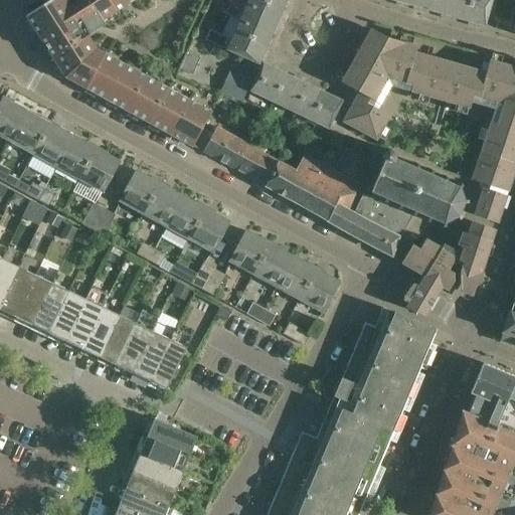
[(50,0),(26,16),(65,77),(86,89),(105,54),(96,49),(88,36),(106,24),(103,20),(134,0),(50,0)]
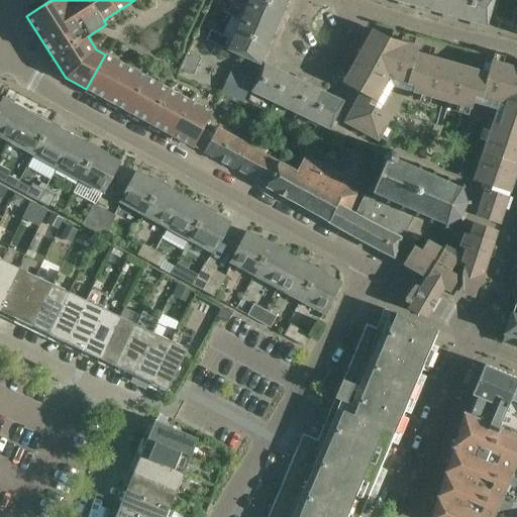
[(239,20),(273,35),(283,12),(253,0),(248,0),(246,4),(236,0),(232,0),(226,15),(239,20)]
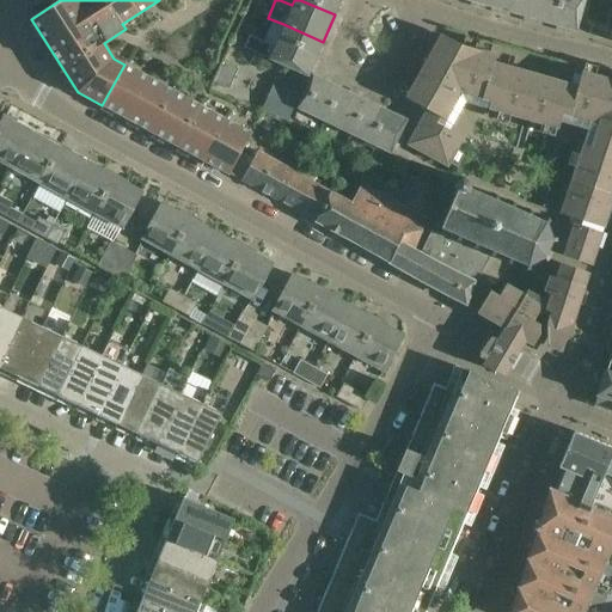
[(300,0),(335,14),(340,0),(300,0)]
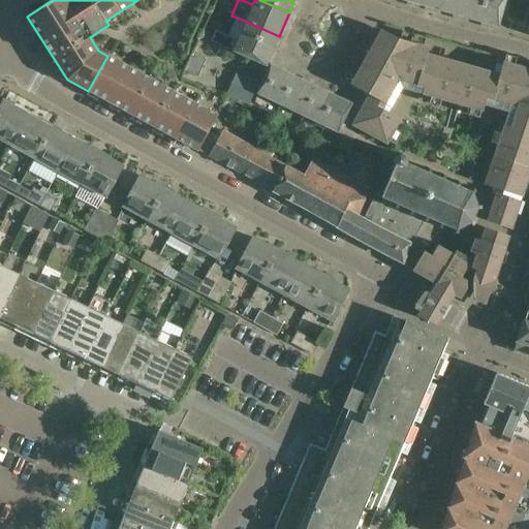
[(404,0),(434,8),(435,0),(404,0)]
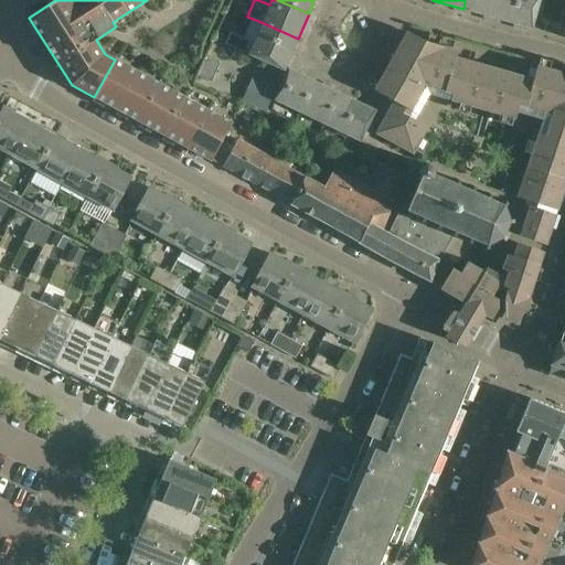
[(499,19),(504,0),(465,0),(464,9),(499,19)]
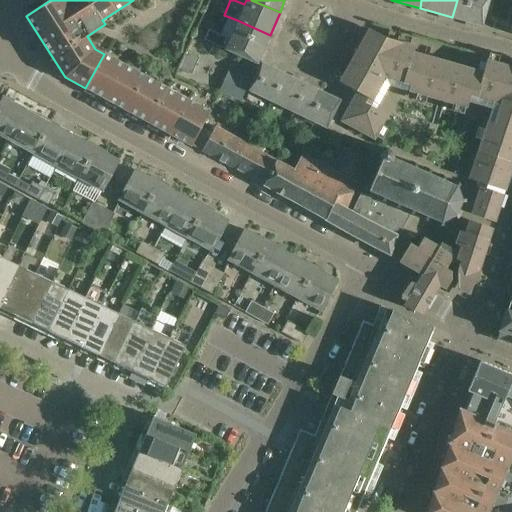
[(457,0),(452,17),(481,26),(488,0),(457,0)]
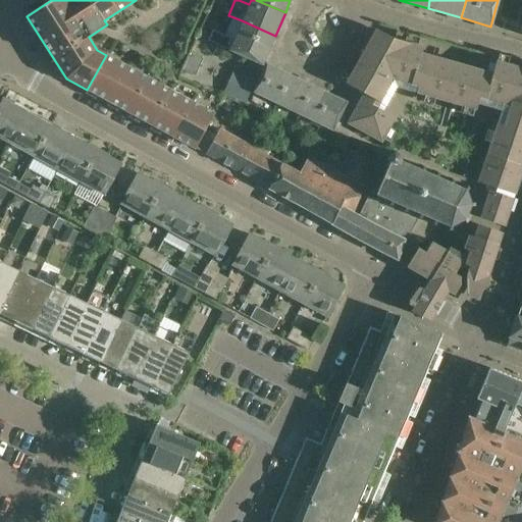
[(521,35),(521,23),(505,18),(502,29),(521,35)]
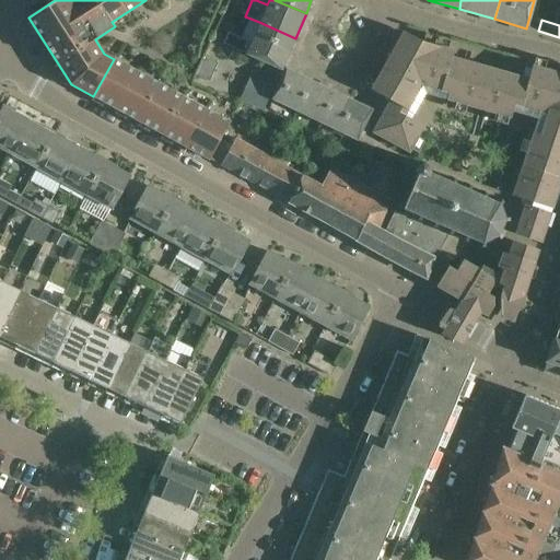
[(295,38),(259,22),(251,43),(229,33),(223,44),(281,69),(295,38)]
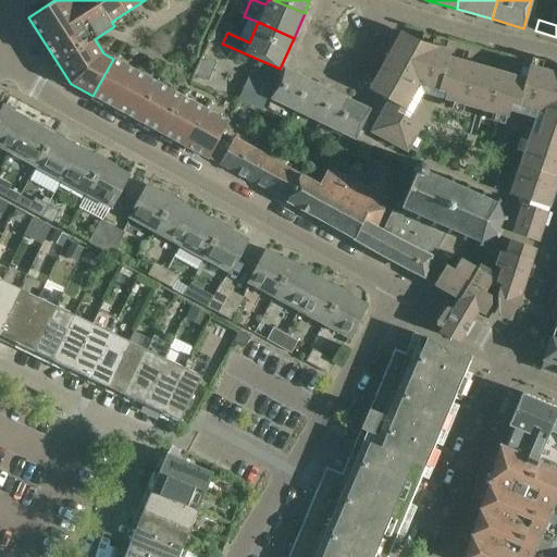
[(418,41),(400,32),(383,64),(419,85),(441,90),(449,58),(452,50),(418,41)]
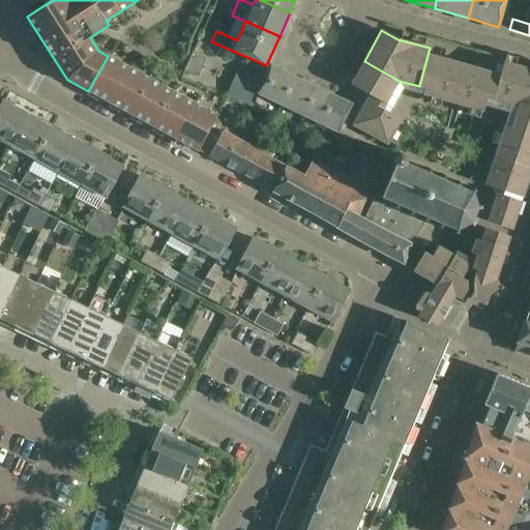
[(487,98),(493,100),(500,76),(494,74),(496,68),(478,63),(476,68),(428,55),(419,86),(424,88),(422,94),(483,112),(487,98)]
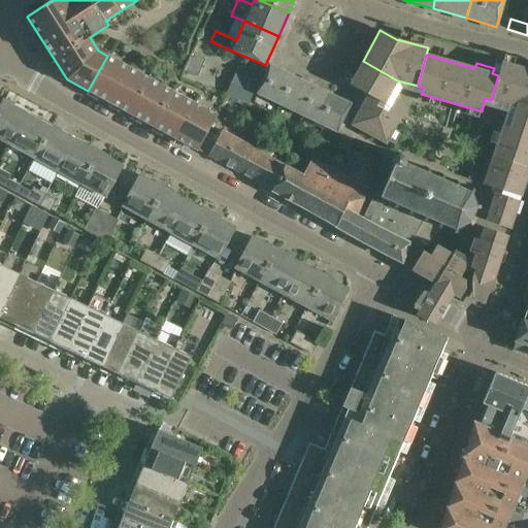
[(88,91),(109,102),(129,67),(107,56),(88,91)]
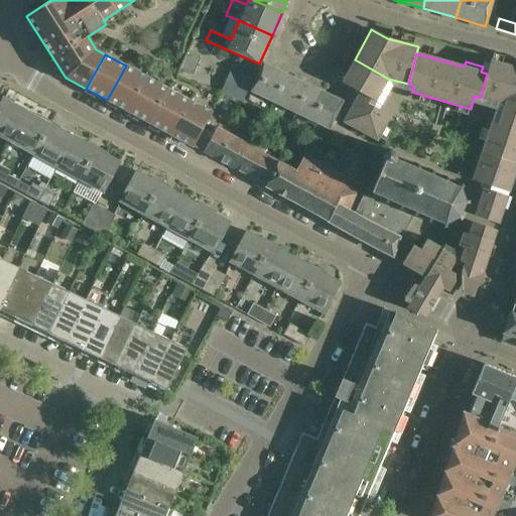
[(360,93),(357,98),(373,107),(388,79),(355,59),(342,83),(360,93)]
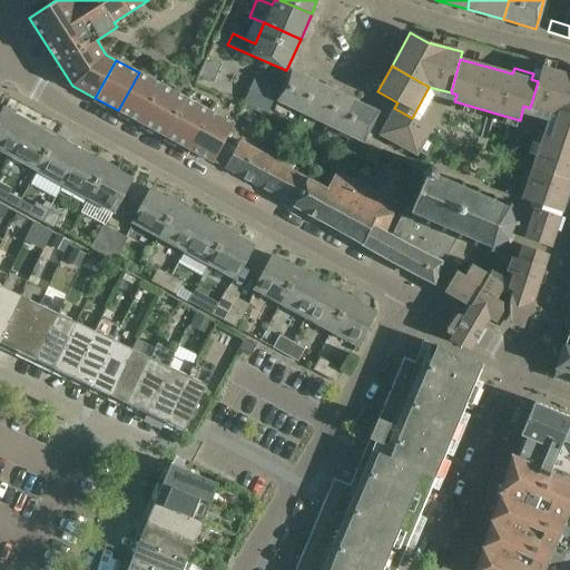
[(569,75),(541,67),(538,81),(530,108),(557,116),(558,112),(569,116),(569,75)]
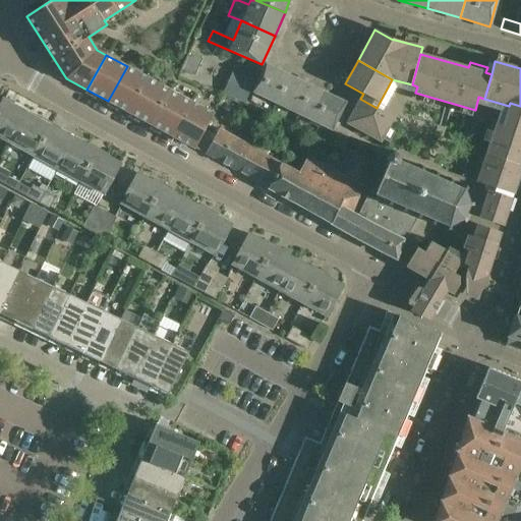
[(274,101),(286,74),(267,65),(254,92),(274,101)]
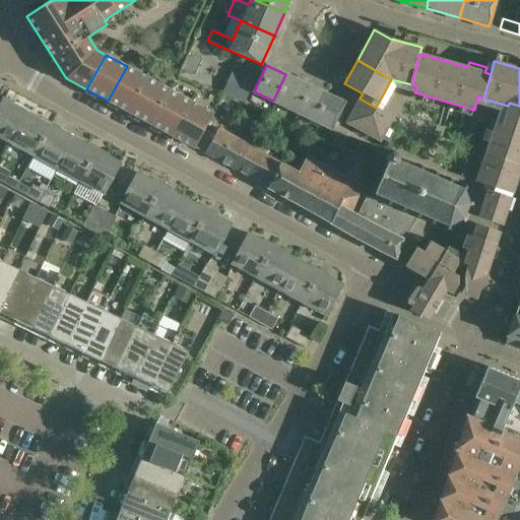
[(108,101),(129,113),(148,78),(127,66),(108,101)]
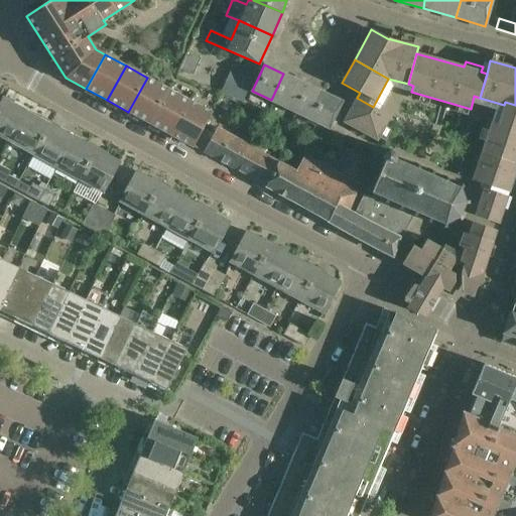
[(230,71),(221,92),(243,102),(252,80),(230,71)]
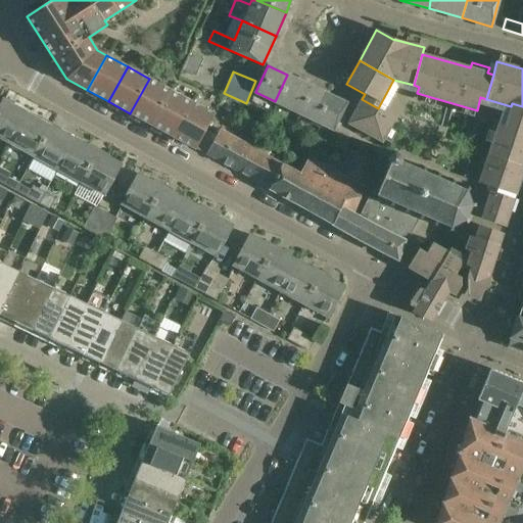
[(307,84),(287,75),(275,101),(294,111),(307,84)]
